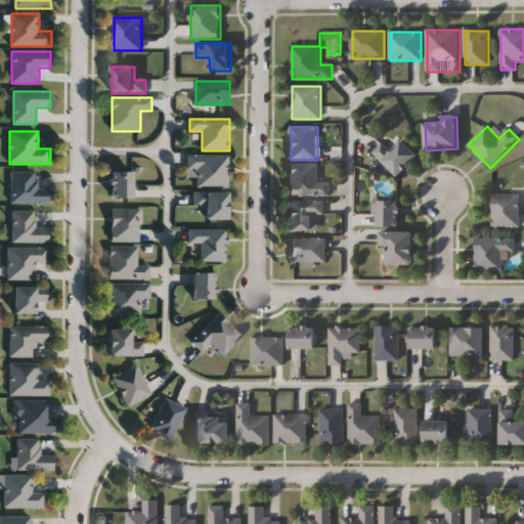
[(384,142),(392,151),(403,140),(420,157),(398,177),(374,153),(384,142)]
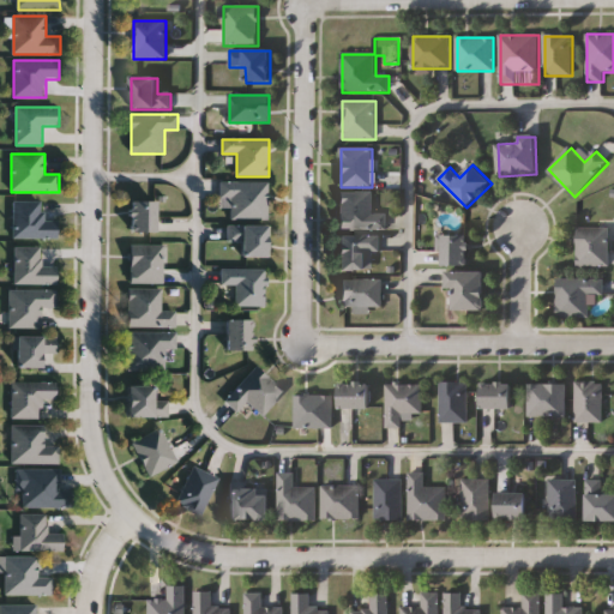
[(221,198),(221,182),(269,182),(269,220),(232,218),(232,198),(221,198)]
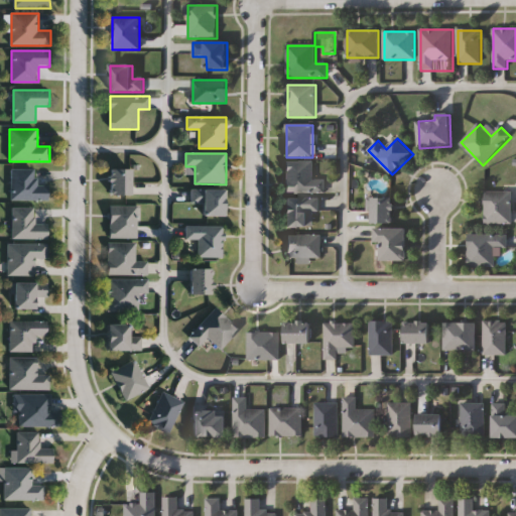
[(314,161),(313,180),(325,180),(325,194),(285,194),(285,161),(314,161)]
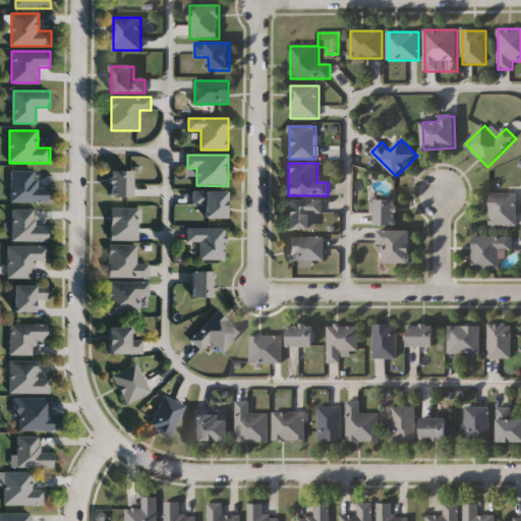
[(38,171),(38,186),(50,186),(50,204),(11,204),(11,171),(38,171)]
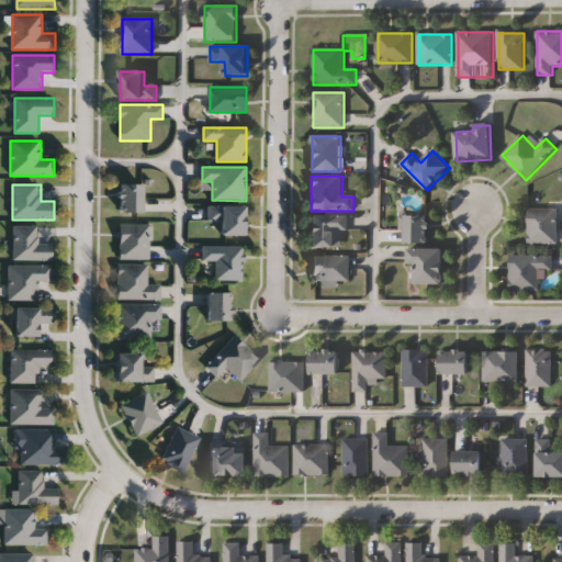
[(144,184),(144,213),(120,213),(120,184),(144,184)]
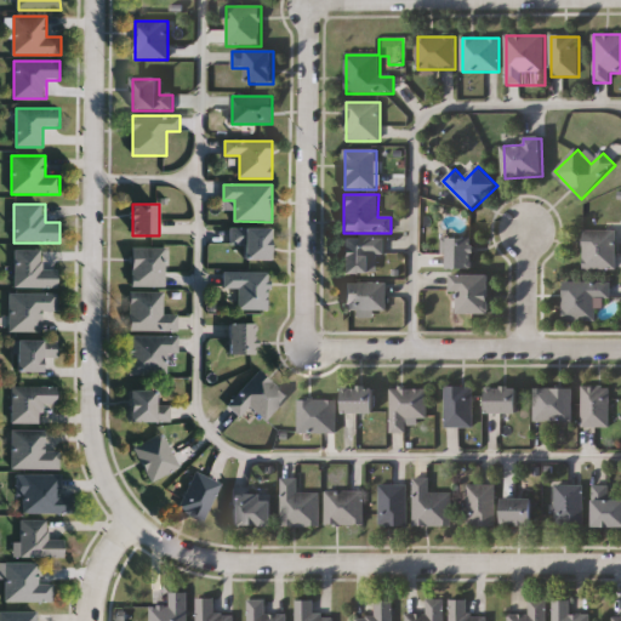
[(272,229),(272,261),(246,261),(246,245),(232,245),(232,229),(272,229)]
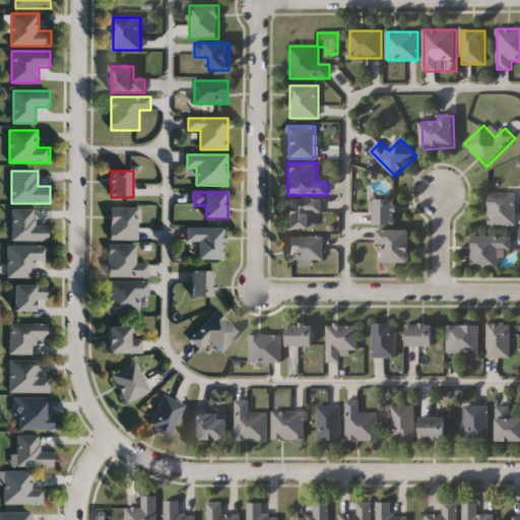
[(516,226),(490,226),(490,194),(516,194),(516,226)]
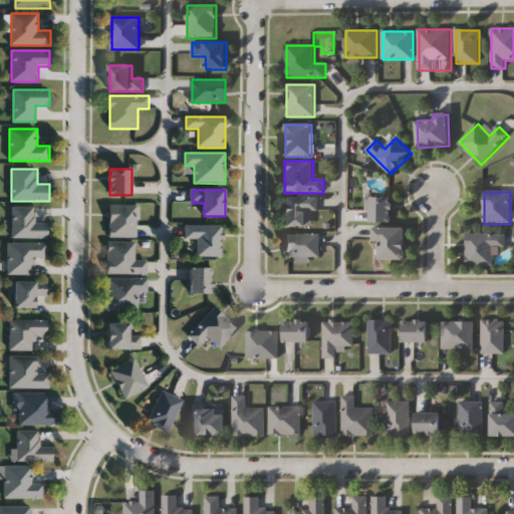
[(285,197),(318,197),(318,211),(307,211),(307,227),(285,227),(285,197)]
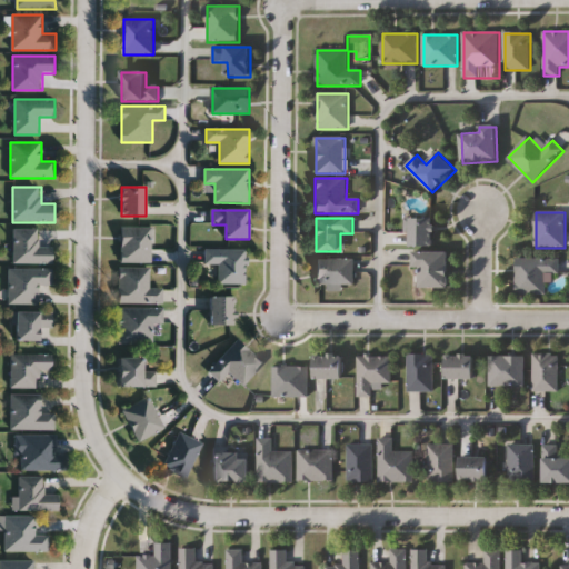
[(410,248),(410,219),(435,219),(435,248),(410,248)]
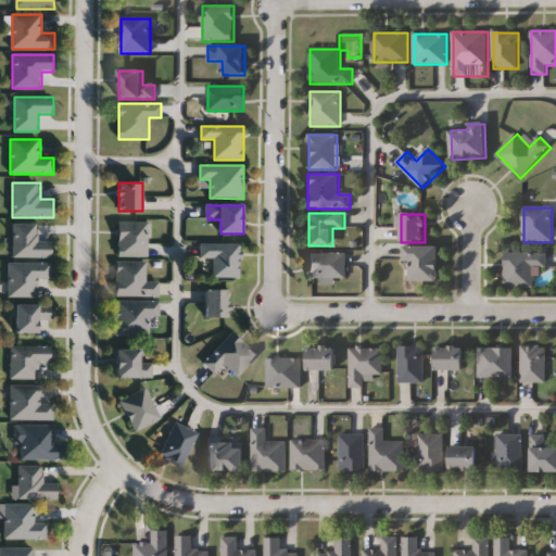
[(118,222),(149,222),(149,256),(118,256),(118,222)]
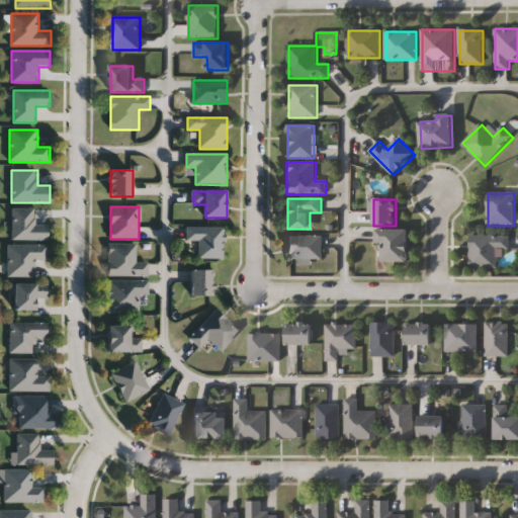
[(49,241),(13,241),(13,208),(35,208),(35,226),(49,226),(49,241)]
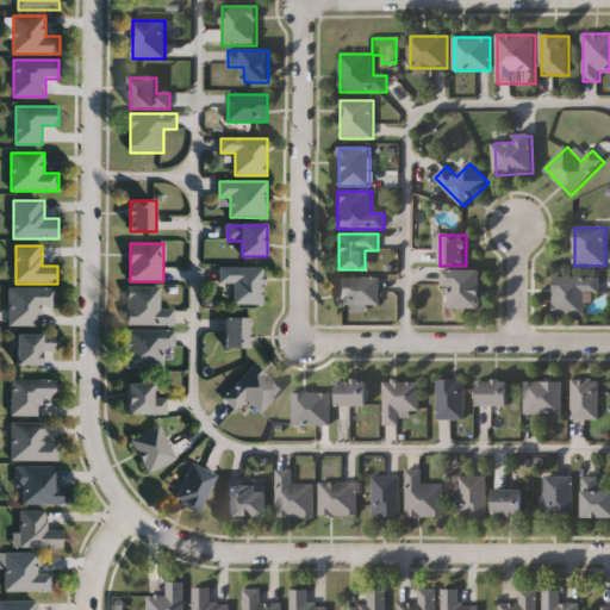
[(263,268),(263,305),(235,305),(235,284),(221,284),(221,268),(263,268)]
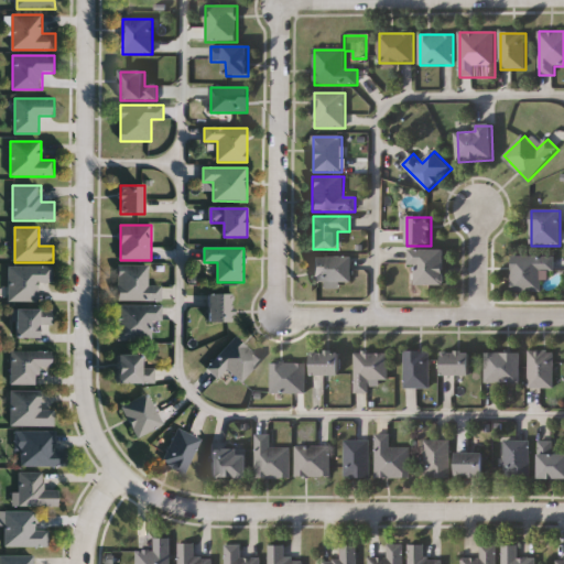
[(445,250),(445,285),(416,285),(416,267),(410,267),(410,250),(445,250)]
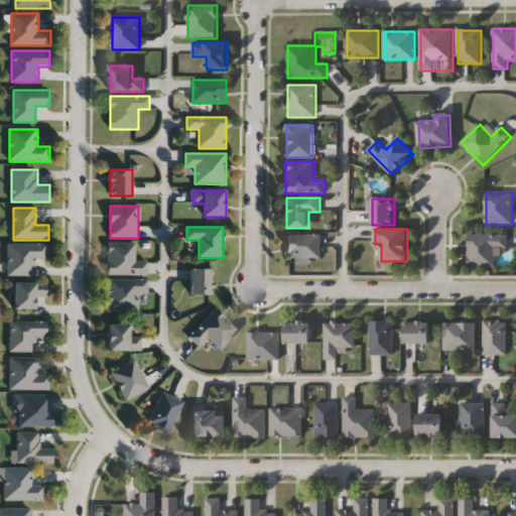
[(321,235),(321,259),(287,259),(287,235),(321,235)]
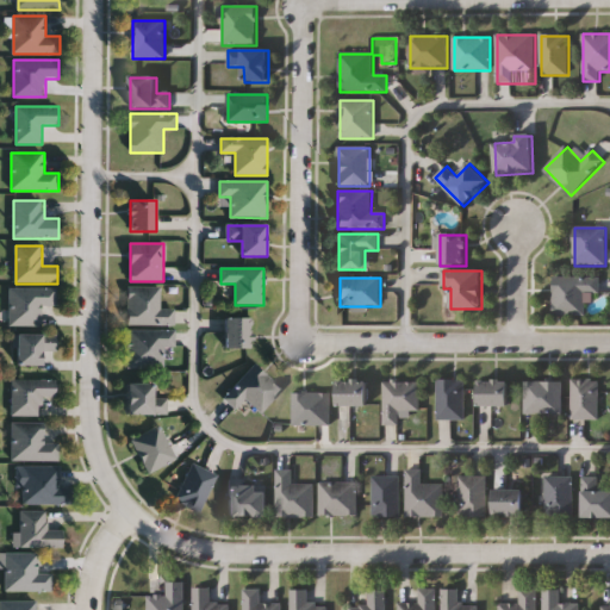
[(585,316),(553,316),(553,278),(601,278),(601,293),(585,293),(585,316)]
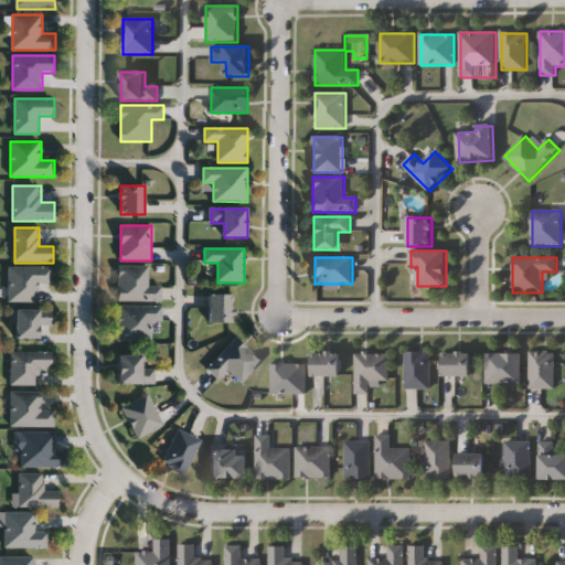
[(149,266),(149,286),(162,286),(162,301),(118,301),(118,266),(149,266)]
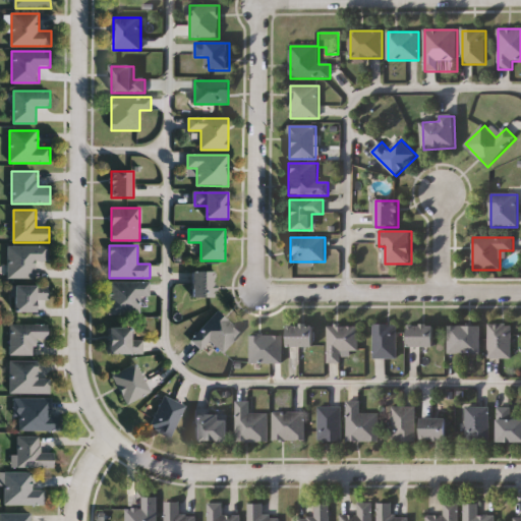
[(36,262),(36,278),(8,278),(8,246),(49,246),(49,262),(36,262)]
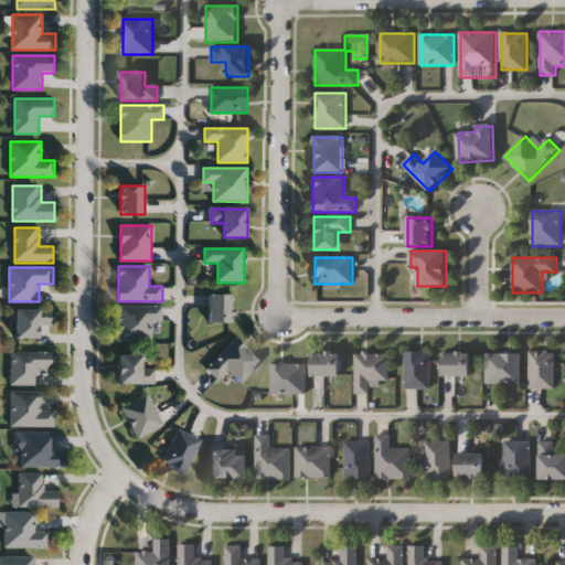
[(232,322),(210,322),(210,295),(232,295),(232,322)]
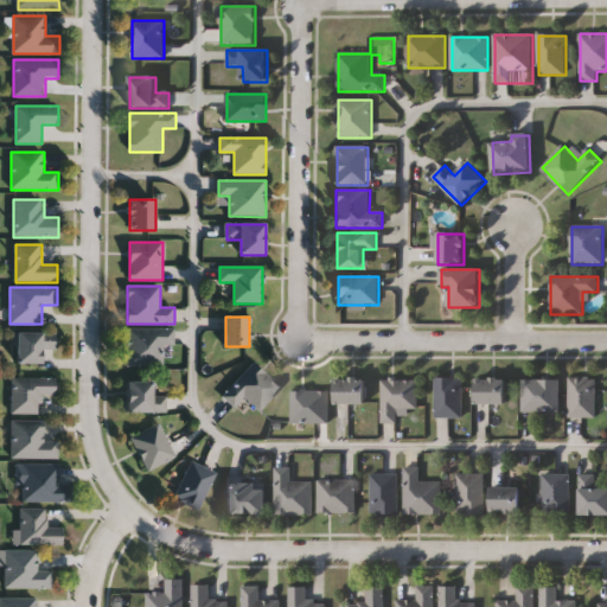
[(163,366),(127,366),(127,328),(174,328),(174,345),(163,345),(163,366)]
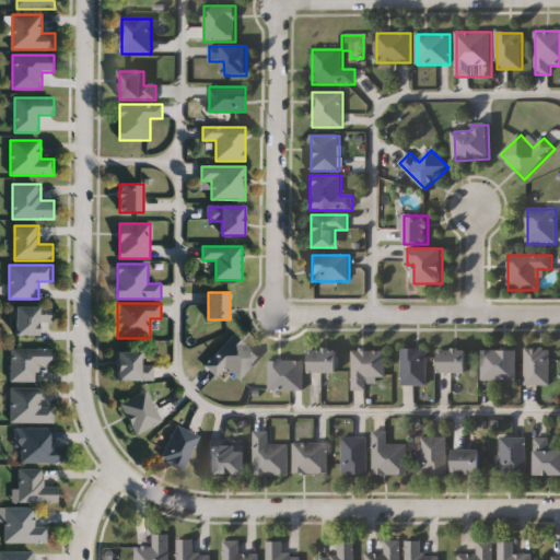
[(16,307),(50,307),(50,323),(39,323),(39,336),(16,336),(16,307)]
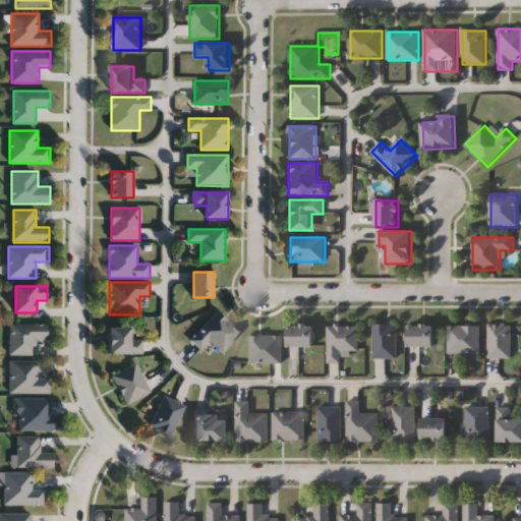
[(223,353),(210,341),(201,349),(191,339),(219,311),(242,334),(223,353)]
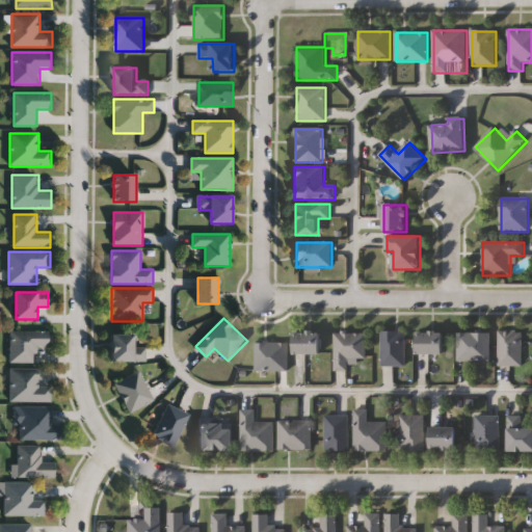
[(10,363),(10,331),(49,331),(49,346),(36,346),(36,363),(10,363)]
